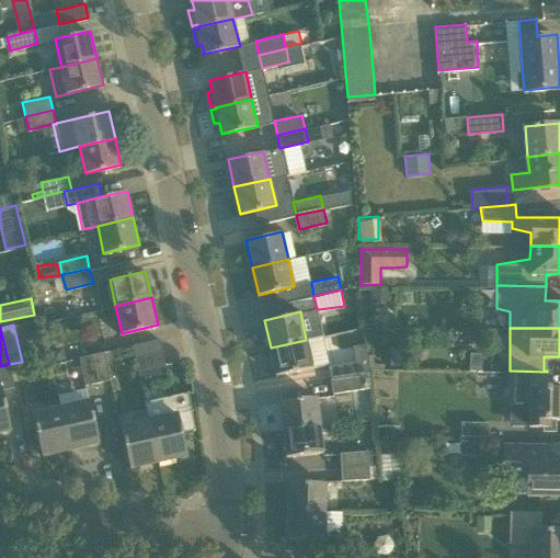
[(161,338),(139,342),(133,344),(136,357),(163,350),(161,338)]
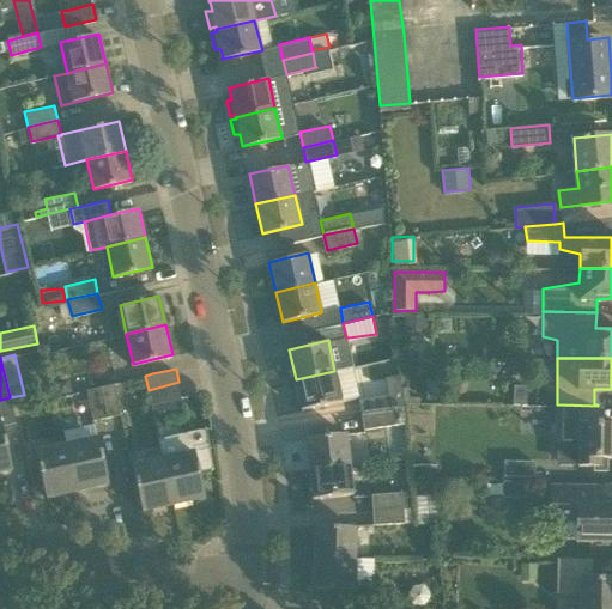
[(296,379),(302,408),(341,400),(334,371),(296,379)]
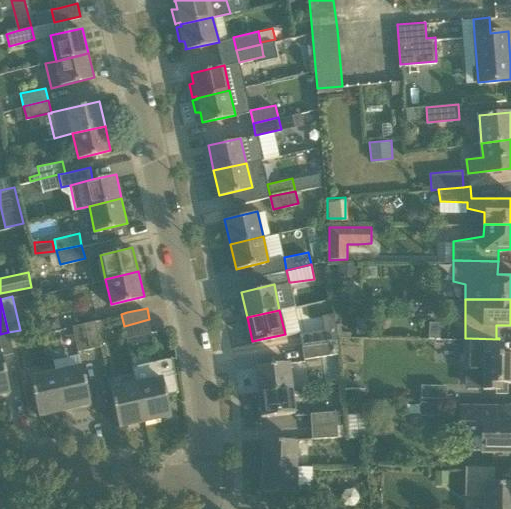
[(300,333),(302,345),(327,341),(337,340),(339,340),(337,328),(334,313),(323,315),(325,328),(300,333)]
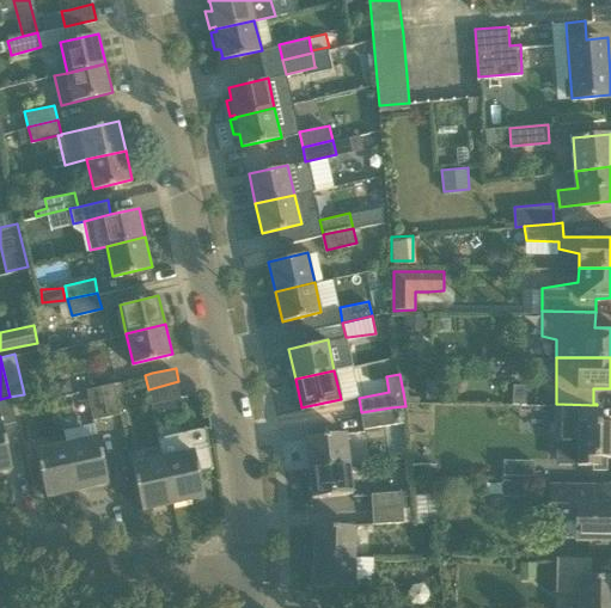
[(69,376),(56,380),(59,393),(72,390),(69,376)]
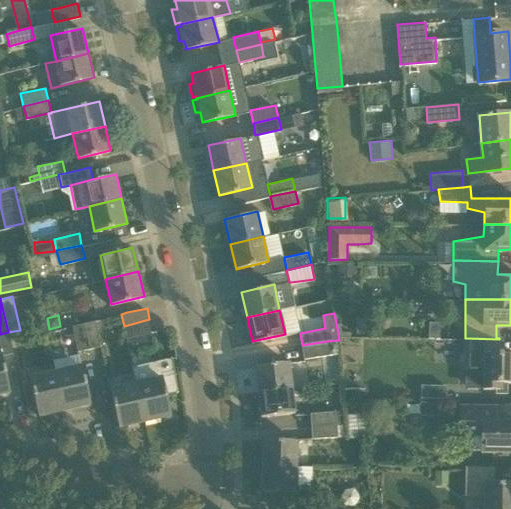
[(129,351),(135,350),(155,345),(149,319),(124,326),(129,351)]
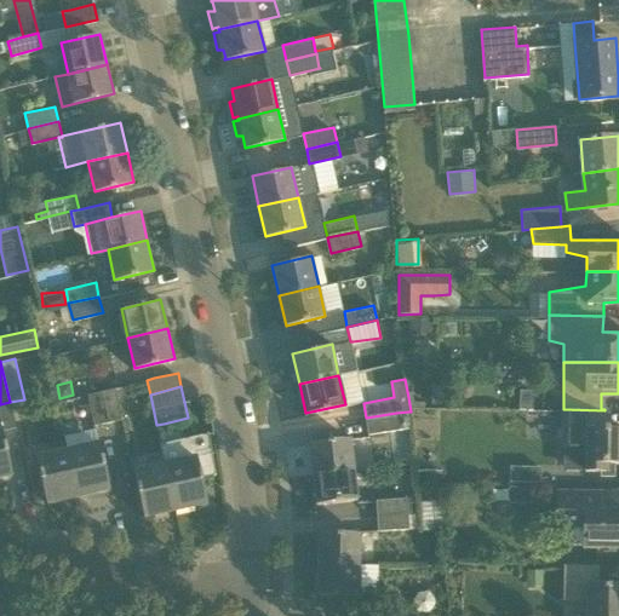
[(122,418),(115,387),(102,390),(109,421),(122,418)]
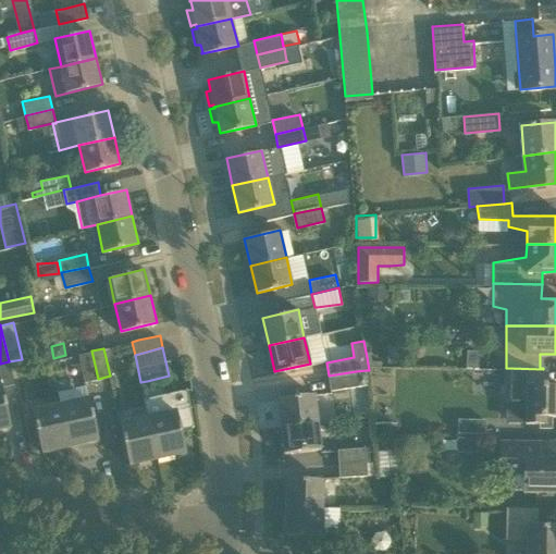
[(98,379),(91,351),(78,354),(85,382),(98,379)]
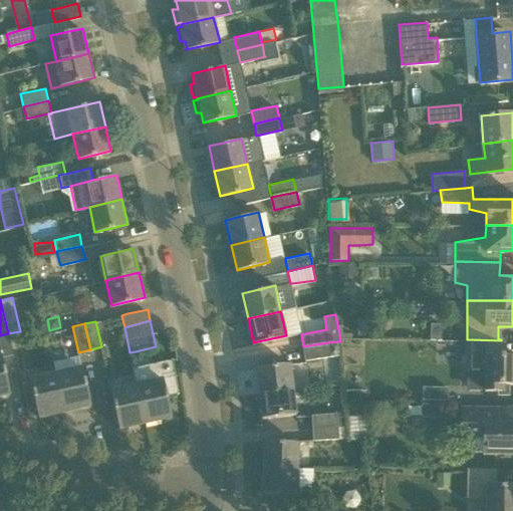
[(438,338),(438,360),(461,361),(462,338),(438,338)]
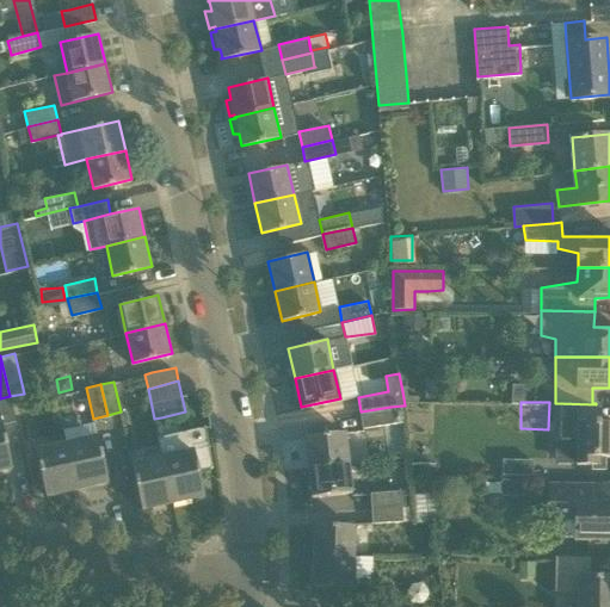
[(596,404),(555,403),(554,438),(556,439),(555,460),(577,462),(577,463),(592,463),(592,468),(607,469),(607,456),(609,454),(609,422),(599,423),(599,420),(592,420),(592,404),(596,404)]
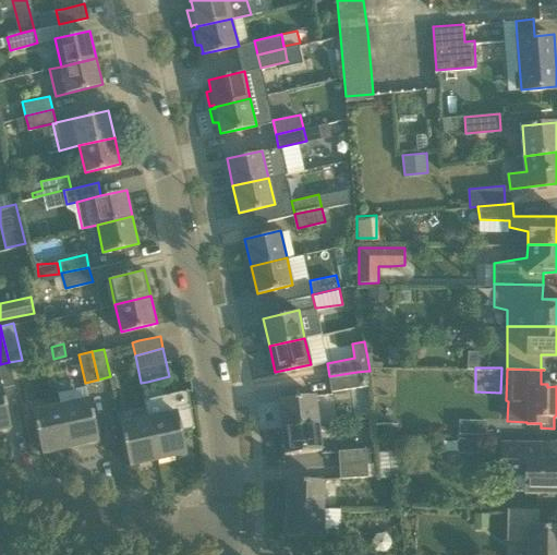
[(367,371),(356,372),(359,386),(370,384),(367,371)]
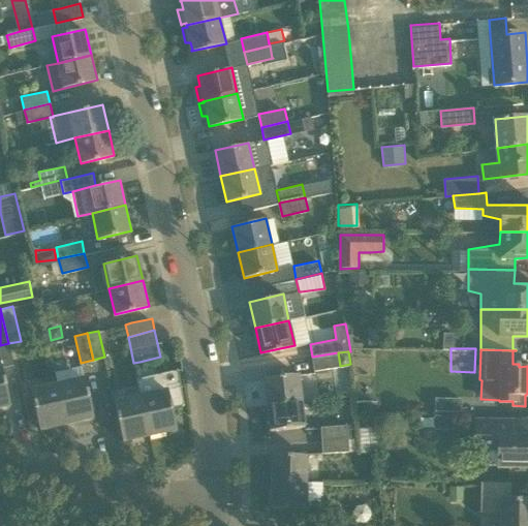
[(338,352),(312,357),(314,370),(340,366),(338,352)]
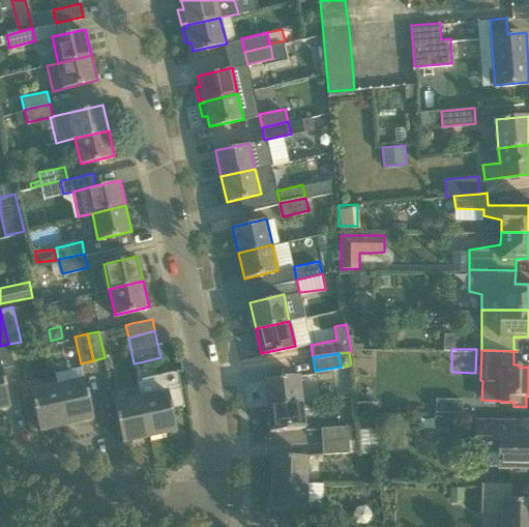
[(6,385),(6,384),(5,378),(3,378),(0,364),(0,407),(9,405),(5,385),(6,385)]
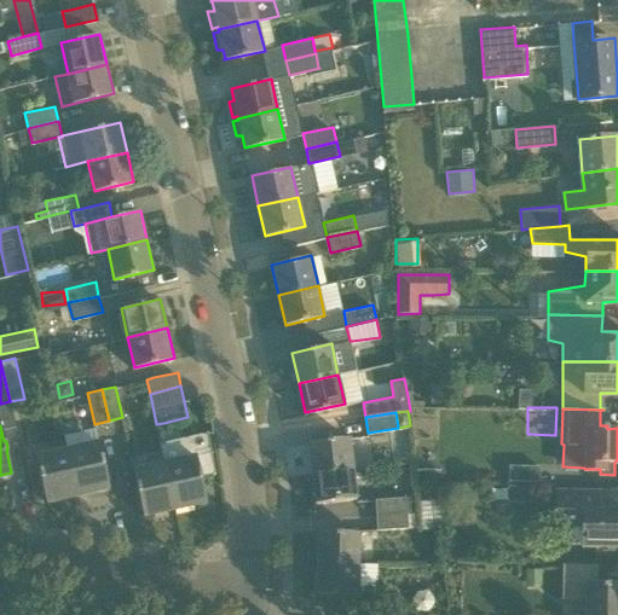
[(313,471),(353,466),(350,436),(310,441),(313,471)]
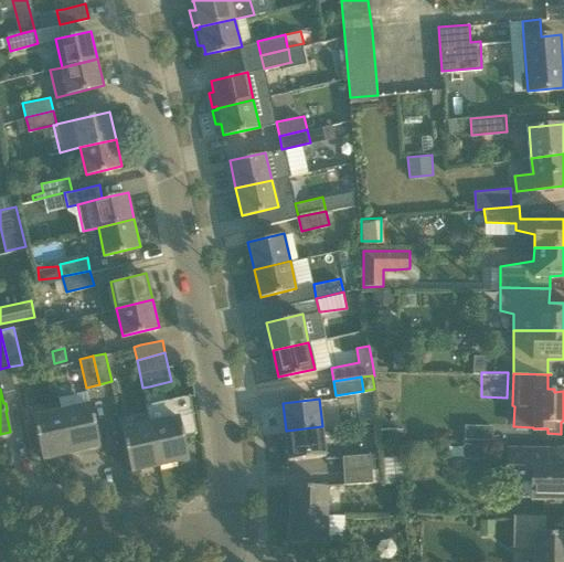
[(170,400),(147,405),(151,423),(160,464),(188,457),(187,449),(183,437),(185,436),(184,433),(195,431),(195,432),(198,432),(193,407),(178,411),(170,400)]
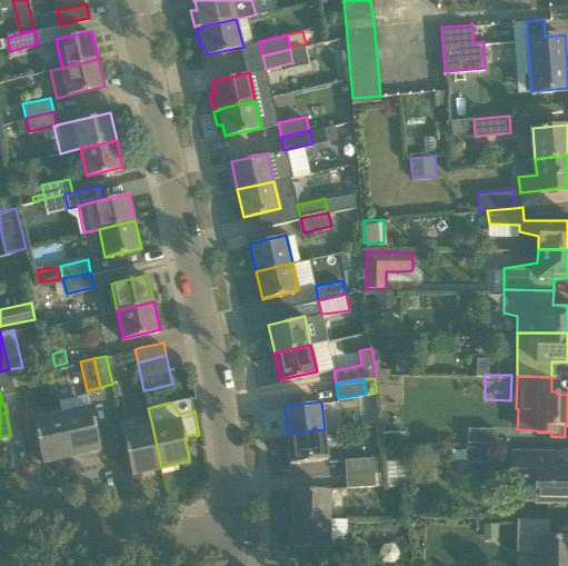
[(62,413),(72,454),(100,448),(96,427),(97,427),(95,418),(93,419),(91,406),(62,413)]
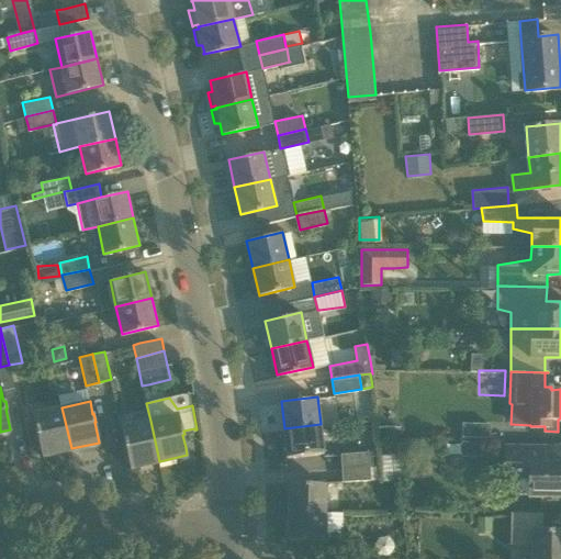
[(71,448),(62,407),(34,414),(36,426),(35,426),(37,434),(37,435),(38,434),(43,455),(71,448)]
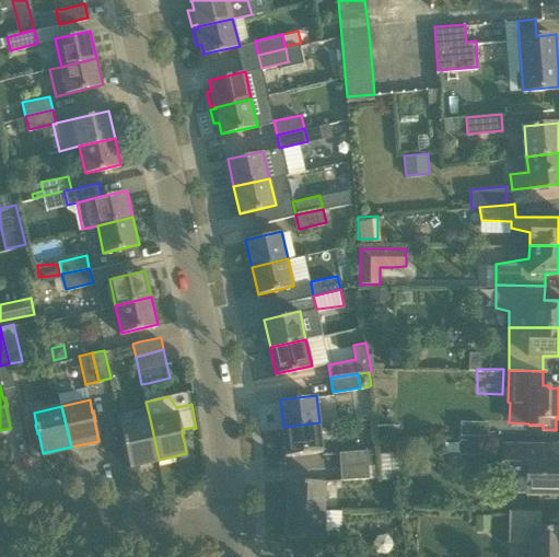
[(127,445),(131,466),(159,460),(150,419),(121,426),(125,438),(124,438),(125,445),(127,445)]
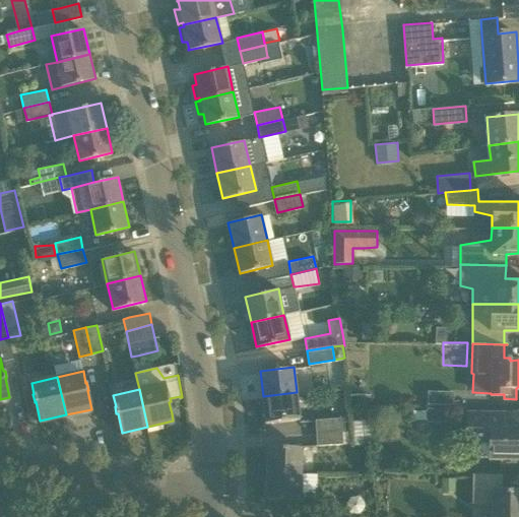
[(453,391),(428,391),(428,404),(453,404),(453,391)]
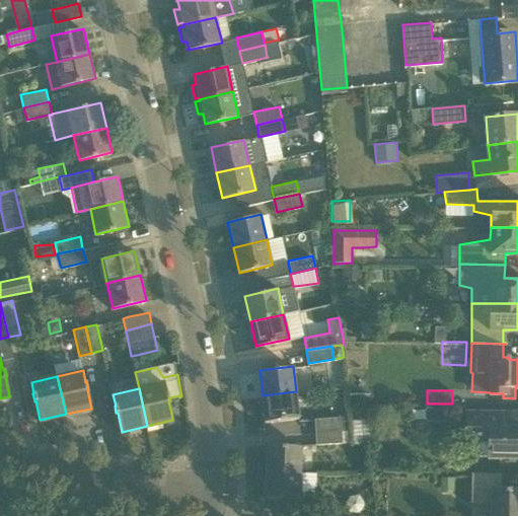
[(296,391),(263,395),(265,422),(299,418),(296,391)]
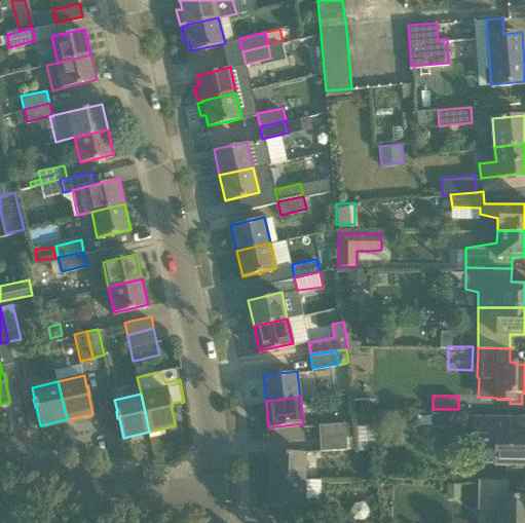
[(433,425),(454,425),(454,411),(433,411),(433,425)]
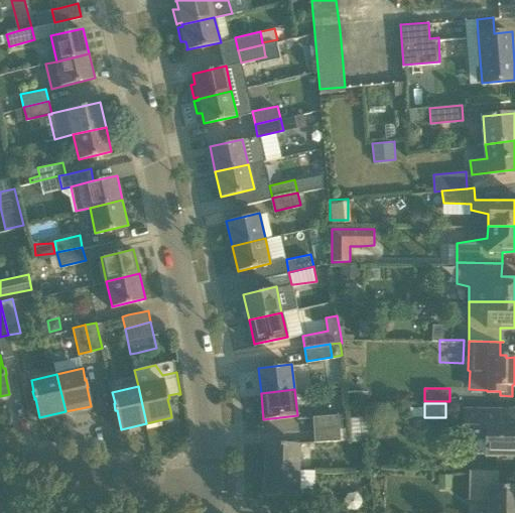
[(476,455),(486,455),(514,455),(514,422),(499,422),(499,408),(464,407),(464,437),(476,438),(476,455)]
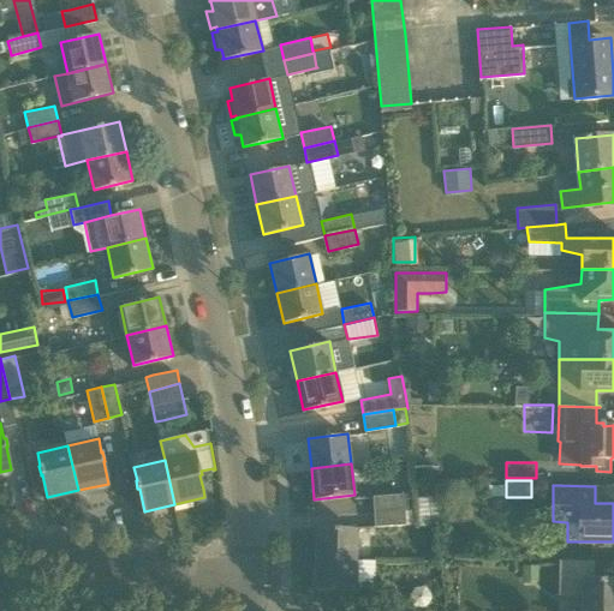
[(383,509),(405,508),(404,492),(374,495),(374,510),(383,509)]
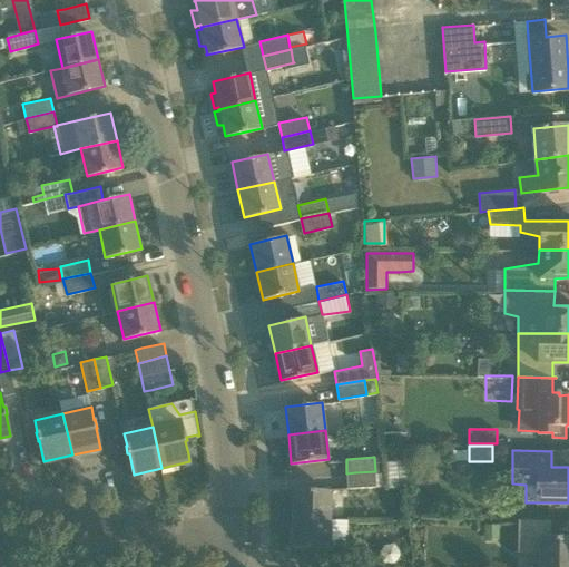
[(347,487),(376,486),(375,471),(355,472),(346,473),(347,487)]
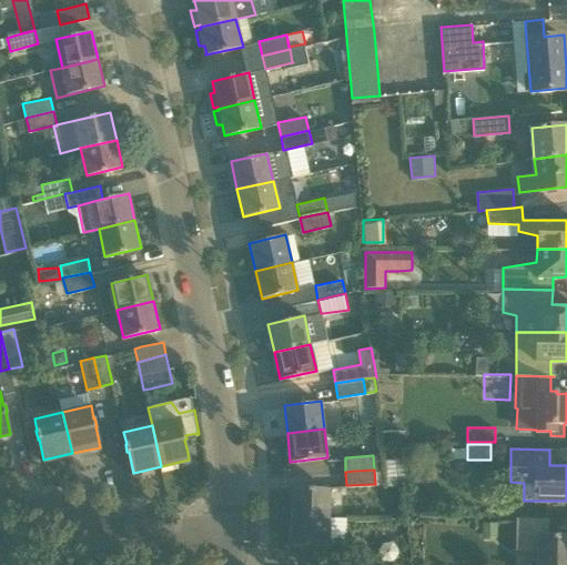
[(292,516),(328,516),(328,488),(292,487),(292,516)]
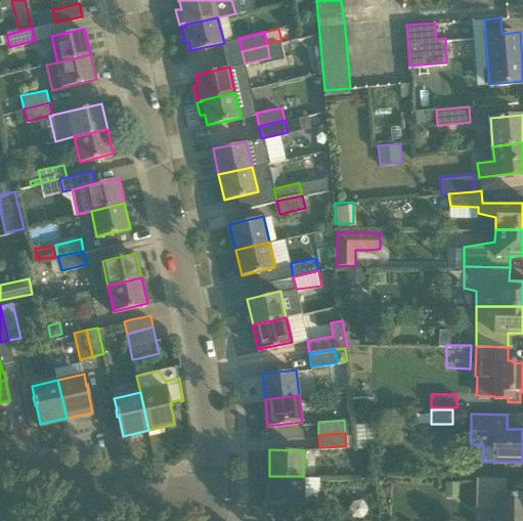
[(269,476),(269,502),(303,502),(303,476),(269,476)]
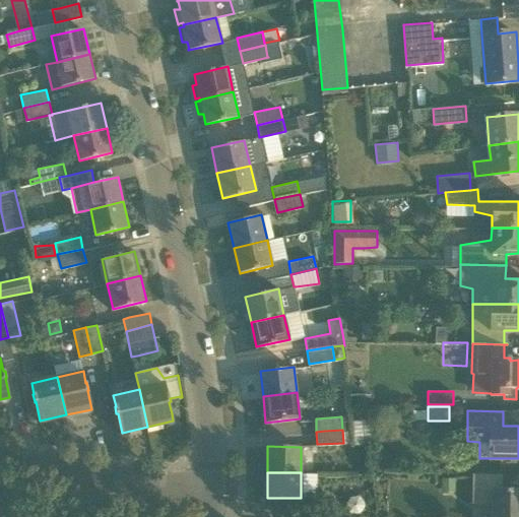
[(492,516),(518,516),(518,490),(503,490),(503,472),(473,472),(472,502),(493,502),(492,516)]
